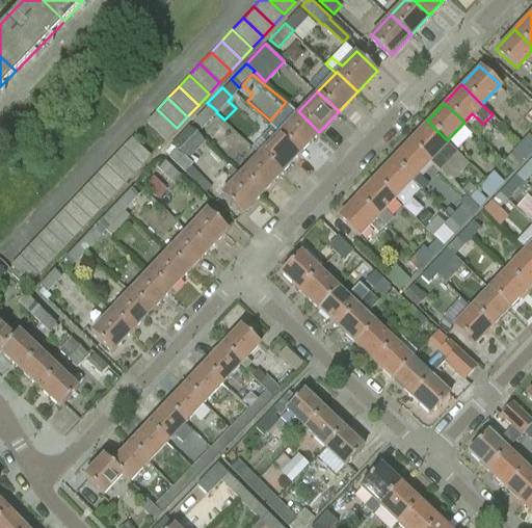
[(209,104),(208,104),(193,120),(201,128),(216,112),(217,111),(209,104)]
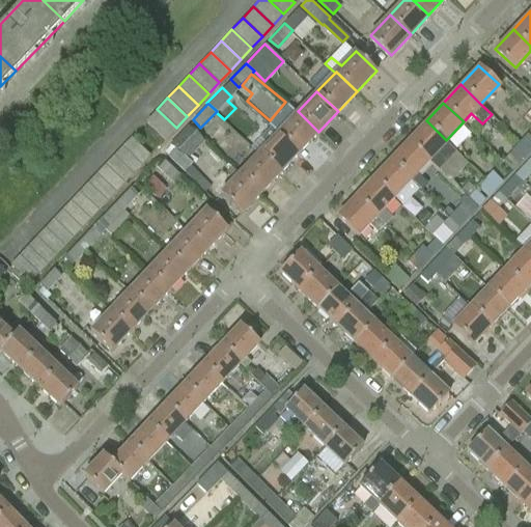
[(530,121),(530,128),(520,140),(530,150),(530,148),(530,107),(524,115),(530,121)]
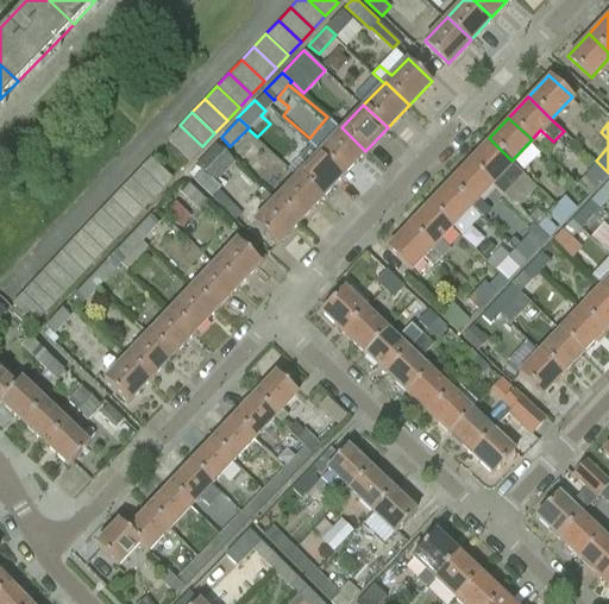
[(180,125),(168,138),(190,159),(202,146),(180,125)]
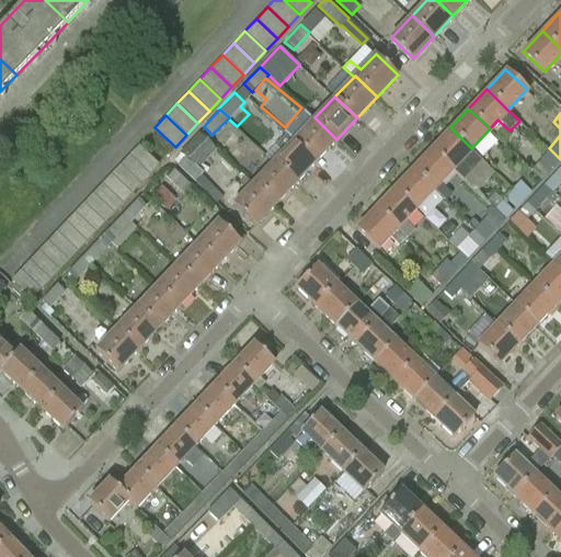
[(315,117),(294,139),(316,160),(336,139),(315,117)]
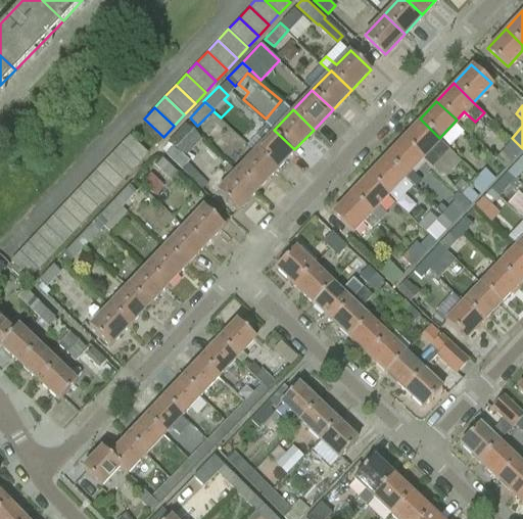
[(420,119),(402,137),(422,156),(432,167),(449,148),(439,138),(420,119)]
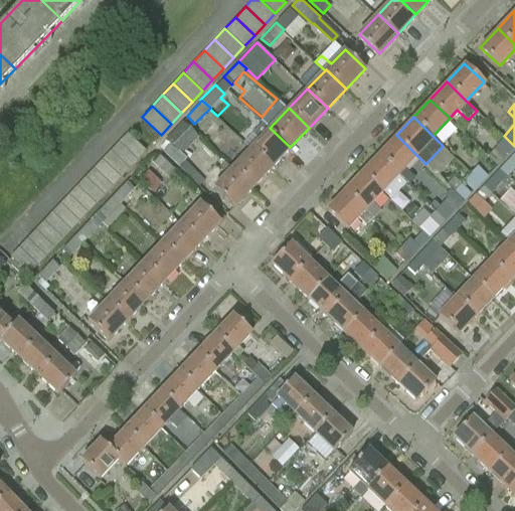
[(170,144),(163,151),(178,166),(179,164),(198,183),(203,178),(184,159),(186,157),(182,153),(199,136),(182,120),(164,139),(170,144)]
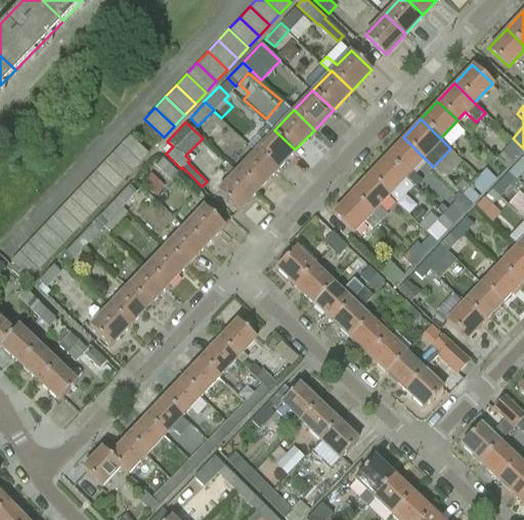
[(295,149),(274,130),(267,124),(248,143),(255,150),(256,150),(276,170),(295,149)]
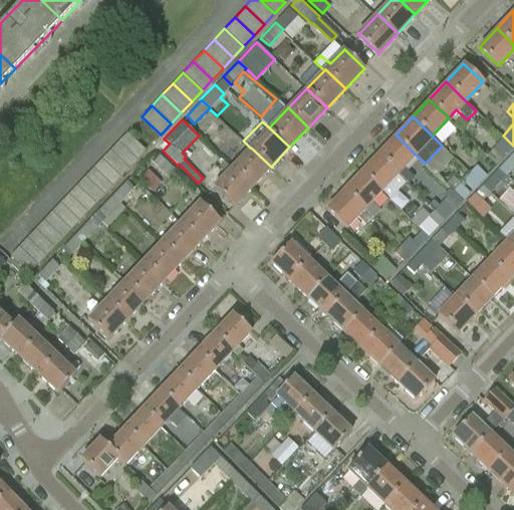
[(118,141),(137,159),(146,150),(126,132),(118,141)]
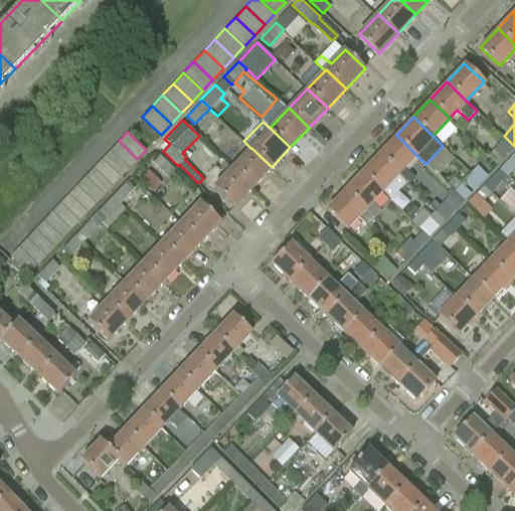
[(415,154),(396,135),(379,153),(398,172),(408,182),(414,176),(404,166),(415,154)]
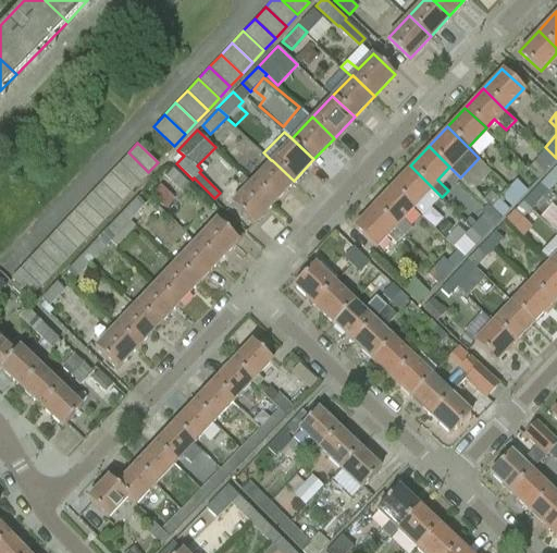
[(556,158),(545,147),(527,167),(539,177),(556,158)]
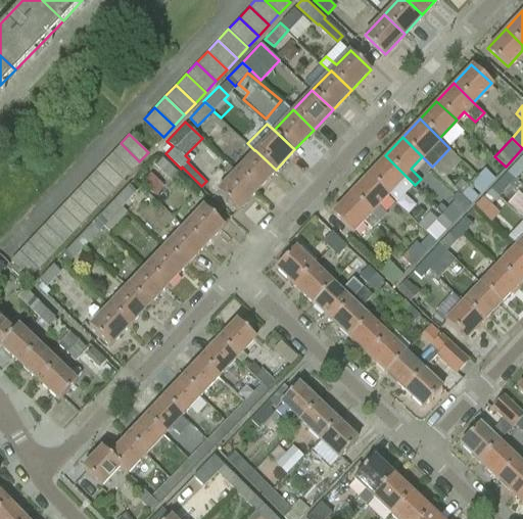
[(111,152),(131,171),(139,161),(121,143),(111,152)]
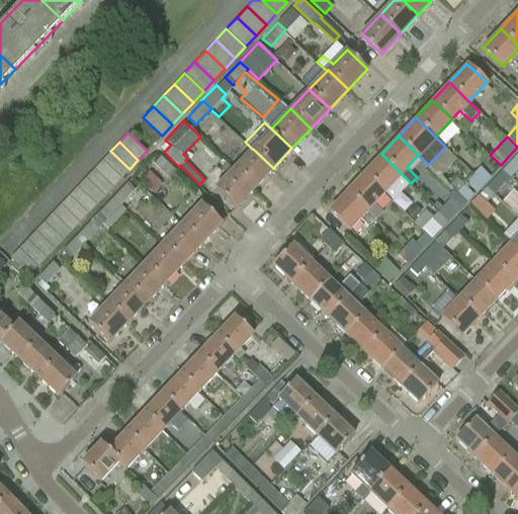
[(253,149),(252,149),(235,167),(255,187),(273,168),(253,149)]
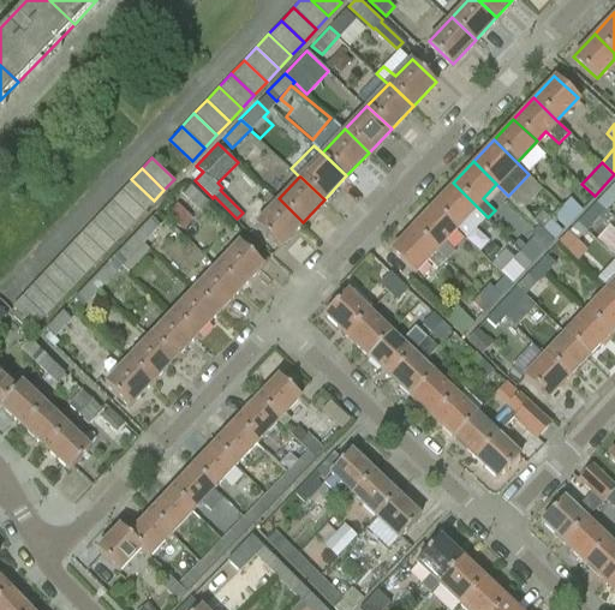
[(121,190),(144,210),(154,201),(131,179),(121,190)]
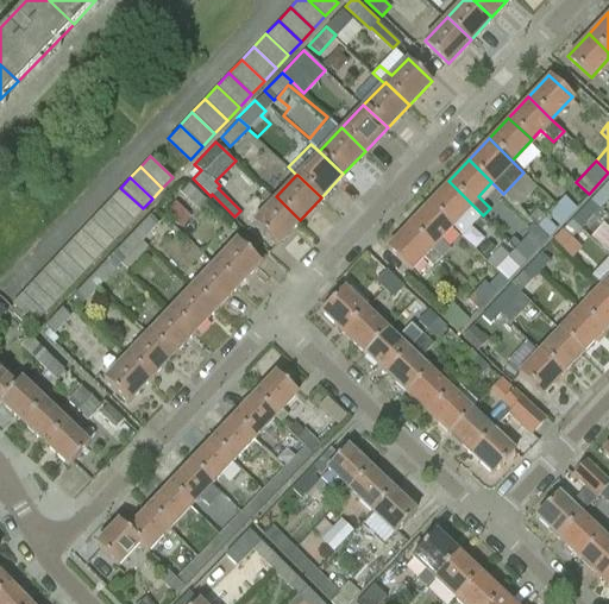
[(471,203),(449,181),(428,202),(451,225),(471,203)]
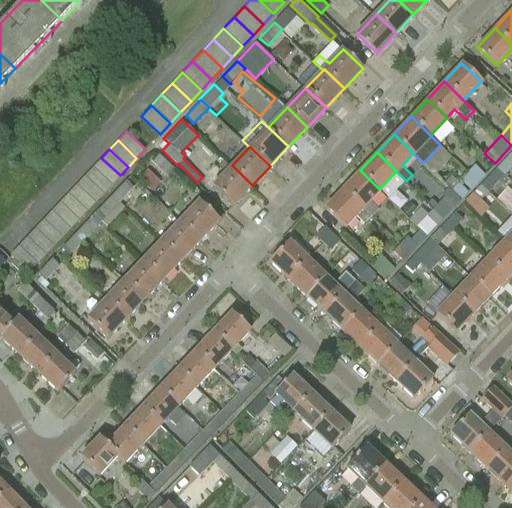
[(158,153),(151,160),(166,175),(174,167),(158,153)]
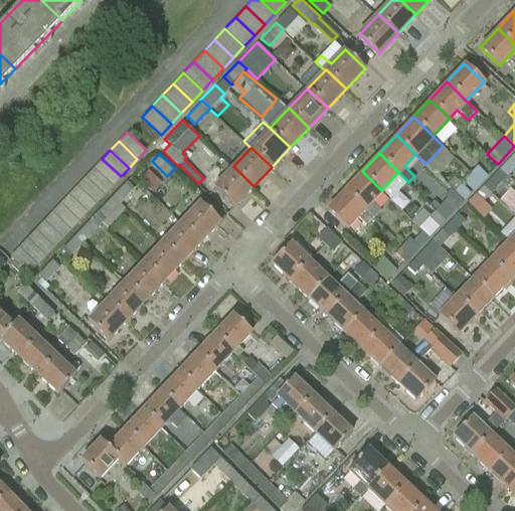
[(500,166),(508,173),(514,166),(514,164),(508,158),(500,166)]
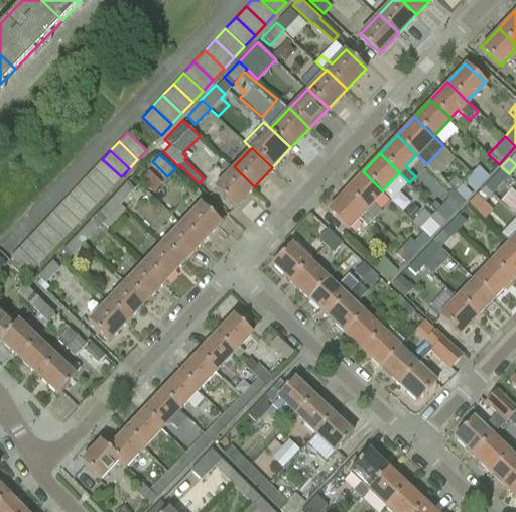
[(94,167),(112,185),(121,176),(102,159),(94,167)]
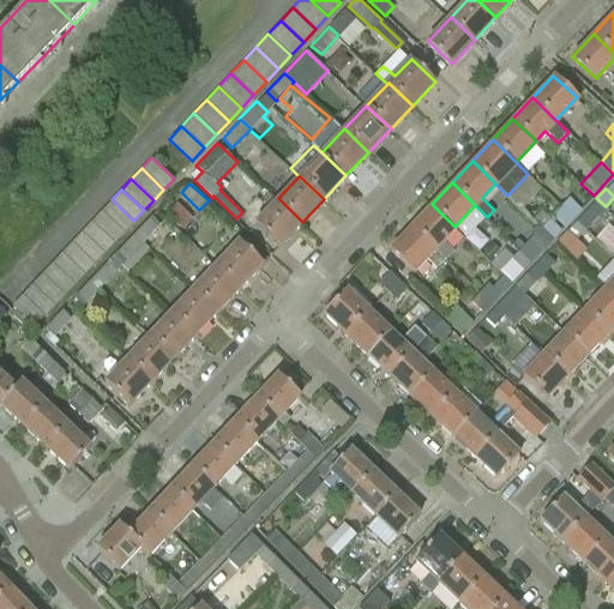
[(302,222),(278,198),(277,199),(269,192),(263,198),(271,206),(256,222),(280,246),(302,222)]
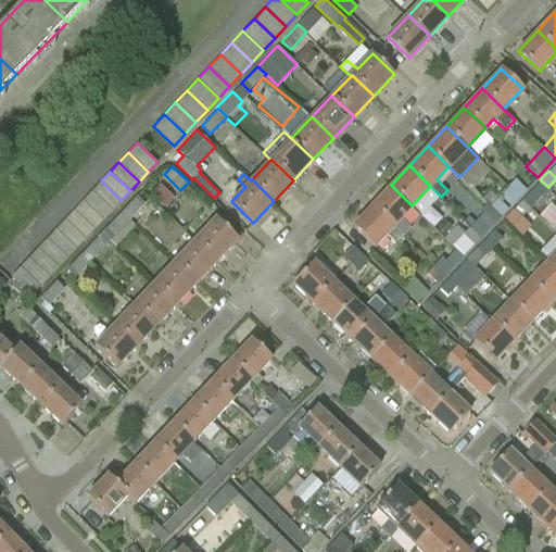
[(507,185),(519,197),(527,188),(515,177),(507,185)]
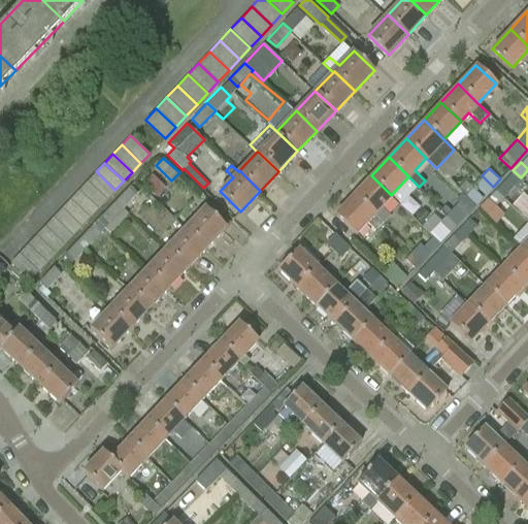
[(513,170),(496,189),(503,196),(521,177),(513,170)]
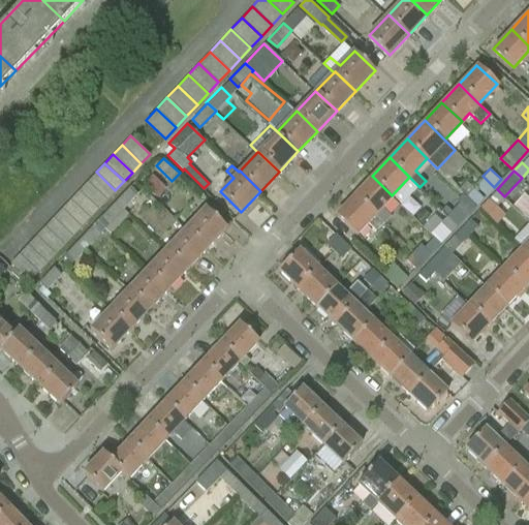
[(96,172),(87,181),(106,199),(115,190),(96,172)]
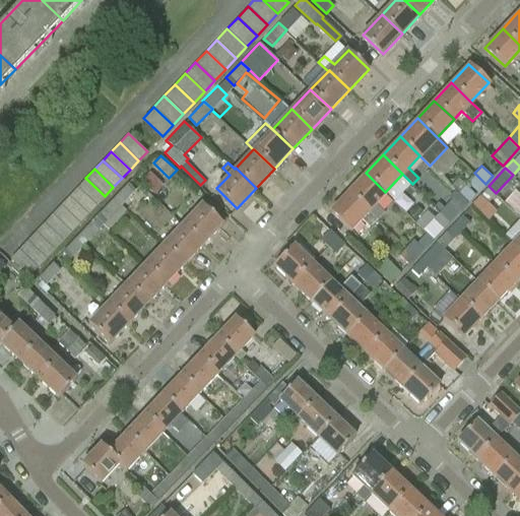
[(385,192),(366,173),(348,191),(377,218),(378,219),(385,211),(383,209),(392,200),(385,193),(385,192)]
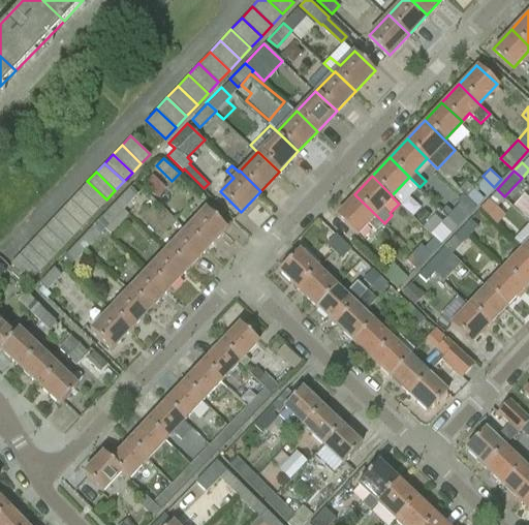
[(494,187),(483,176),(475,184),(487,194),(494,187)]
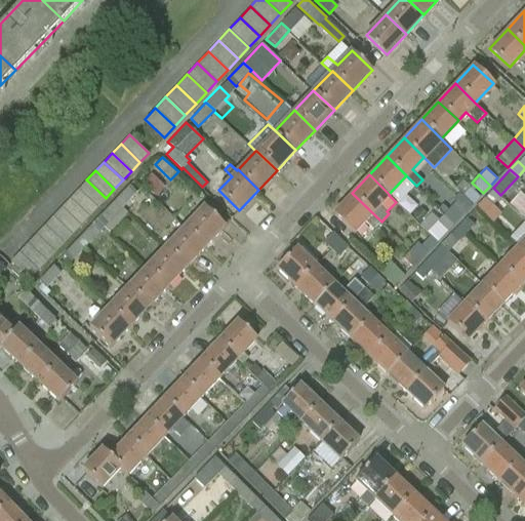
[(86,179),(78,189),(97,207),(106,198),(86,179)]
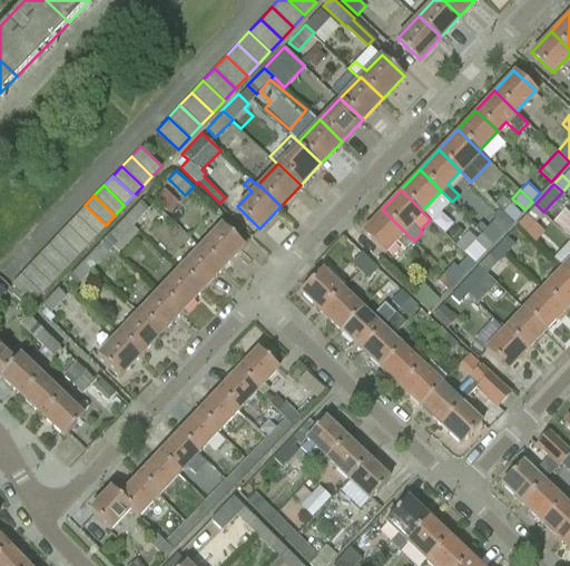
[(125,215),(134,223),(149,207),(140,198),(125,215)]
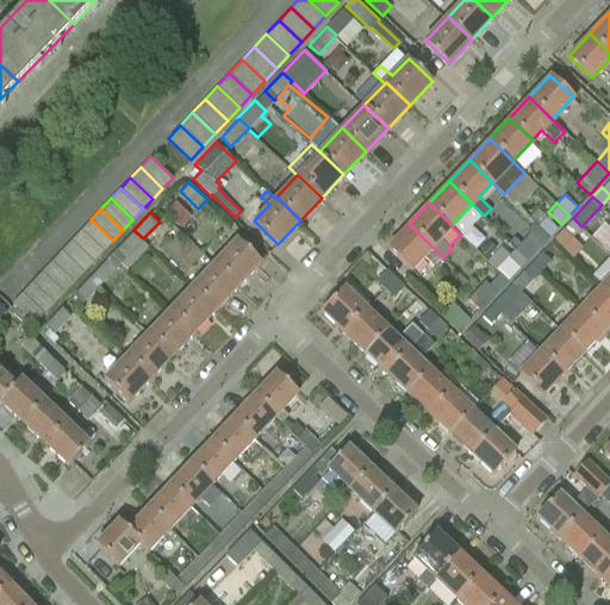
[(609,223),(601,213),(587,224),(598,237),(609,226),(609,223)]
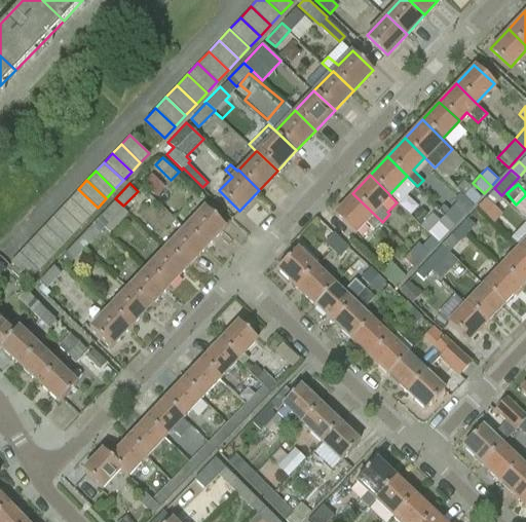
[(471,186),(463,193),(474,203),(481,195),(471,186)]
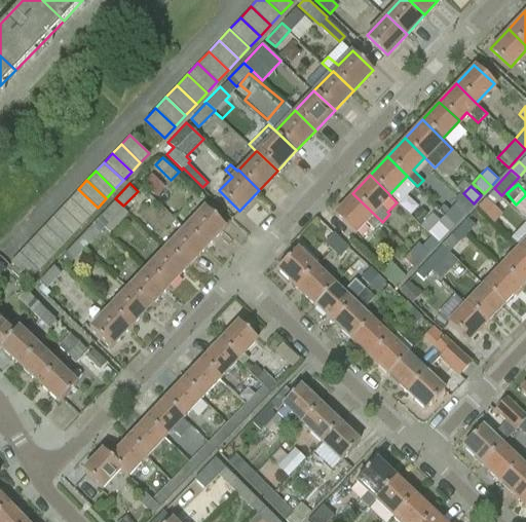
[(501,195),(494,188),(479,204),(486,212),(501,195)]
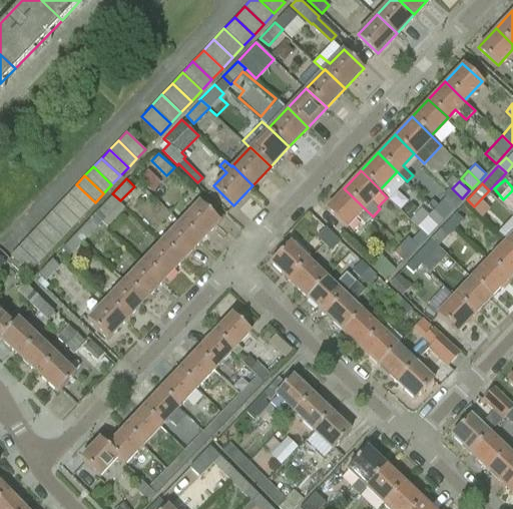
[(76,184),(68,193),(86,210),(95,202),(76,184)]
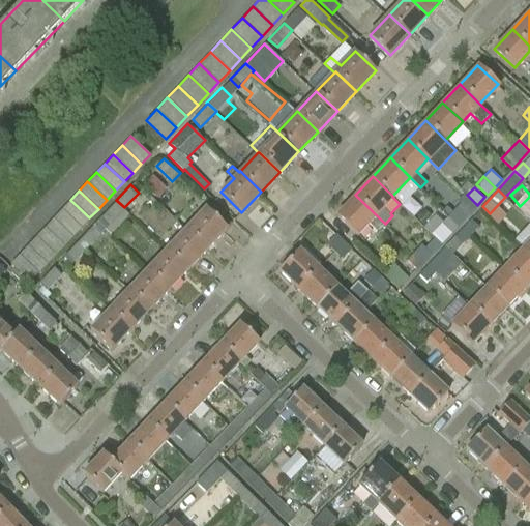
[(384,223),(355,195),(337,214),(357,233),(367,223),(376,230),(384,223)]
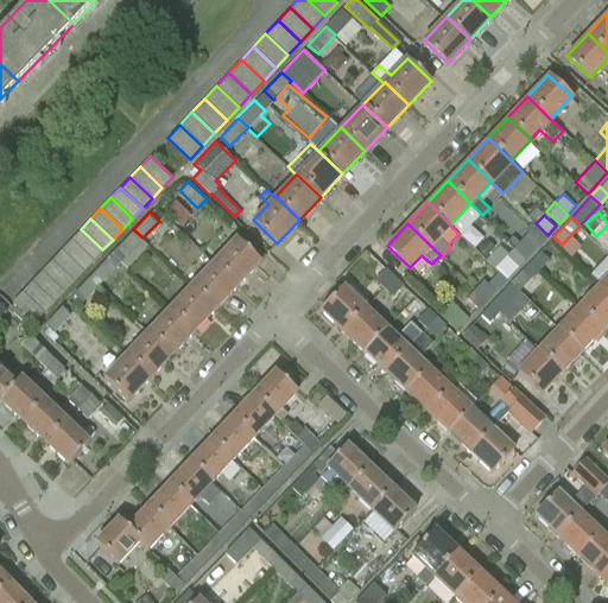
[(548,235),(536,223),(518,242),(512,235),(508,240),(515,246),(515,245),(527,256),(548,235)]
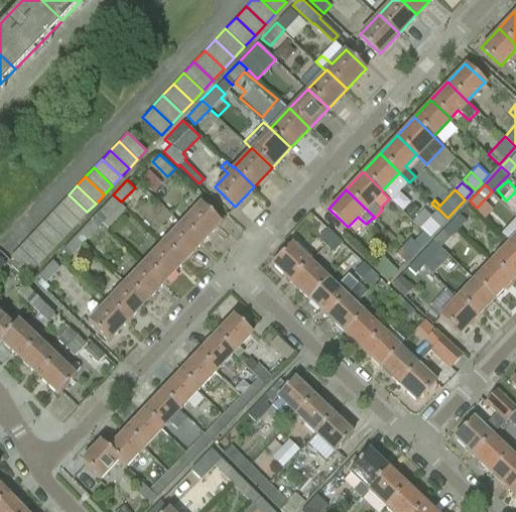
[(69,195),(59,203),(79,221),(87,212),(69,195)]
